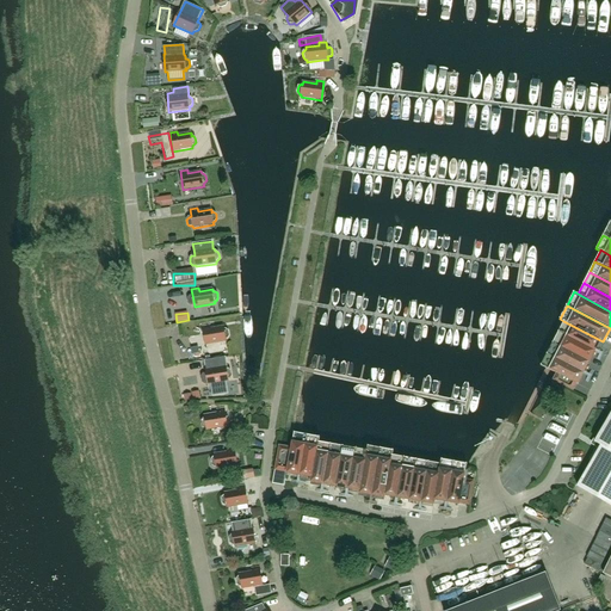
[(596,351),(600,340),(563,321),(559,332),(596,351)]
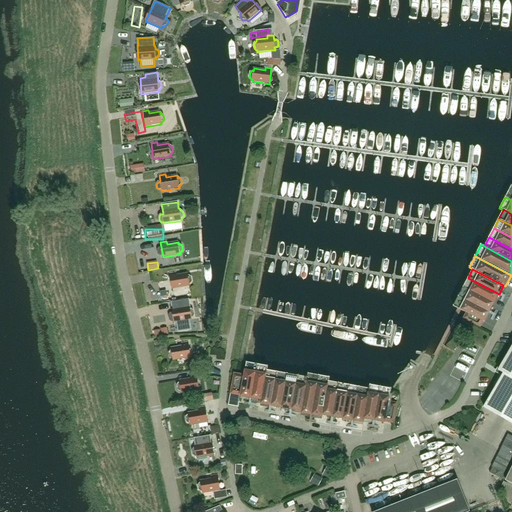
[(170,274),(172,289),(189,286),(189,284),(190,284),(192,281),(191,277),(189,276),(187,276),(187,274),(176,275),(176,273),(170,274)]
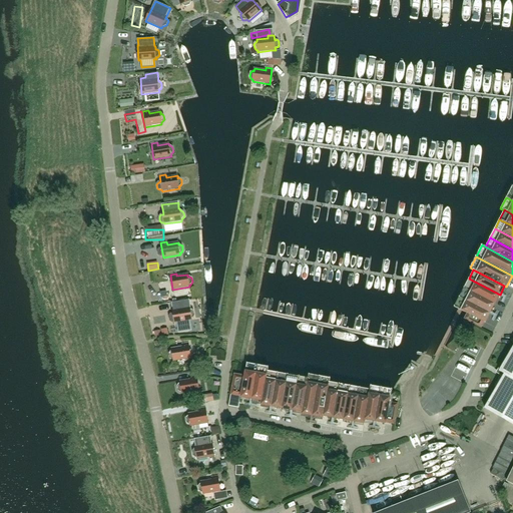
[(500,295),(469,279),(464,288),(495,304),(500,295)]
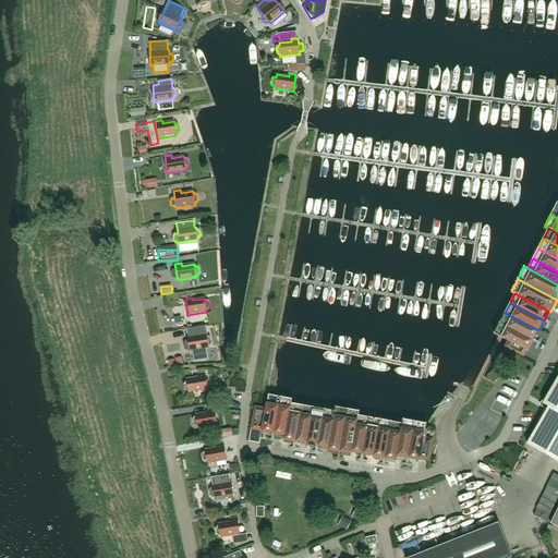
[(538,330),(505,313),(499,324),(533,341),(538,330)]
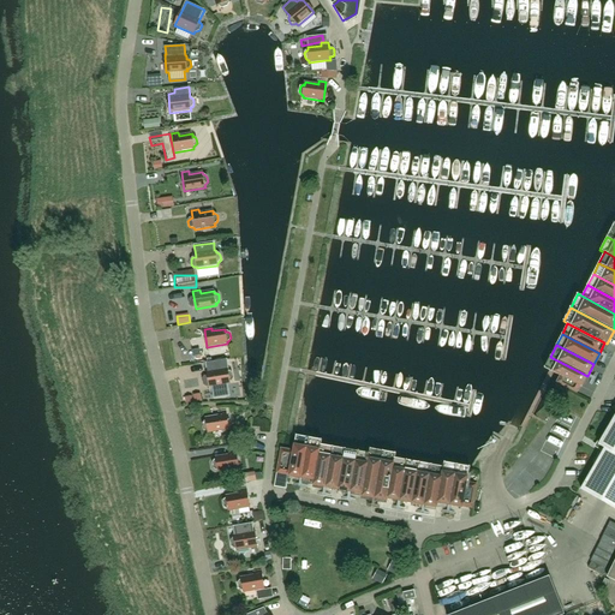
[(556,383),(577,393),(580,387),(581,387),(587,376),(550,357),(544,368),(560,376),(556,383)]
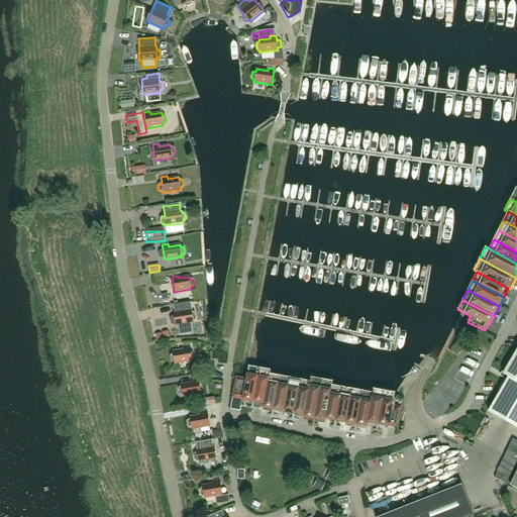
[(174,310),(176,325),(193,322),(193,320),(194,320),(196,318),(195,314),(193,312),(192,312),(191,310),(180,312),(180,309),(174,310)]
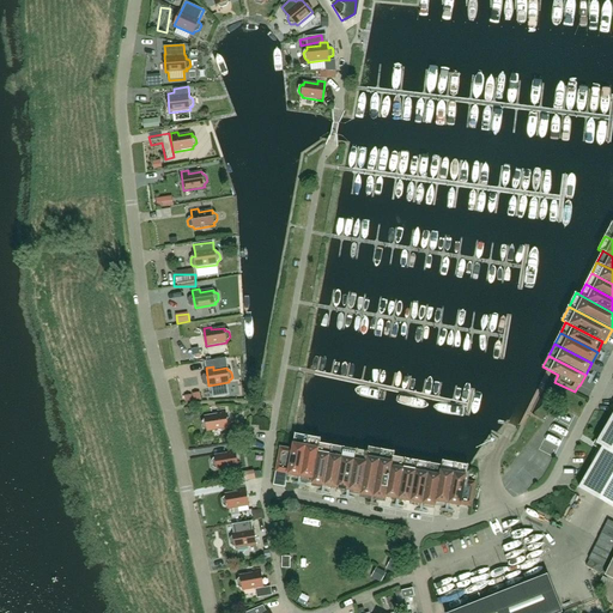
[(208,432),(229,429),(225,410),(218,411),(218,414),(205,417),(206,419),(204,420),(202,423),(204,428),(206,430),(207,429),(208,432)]
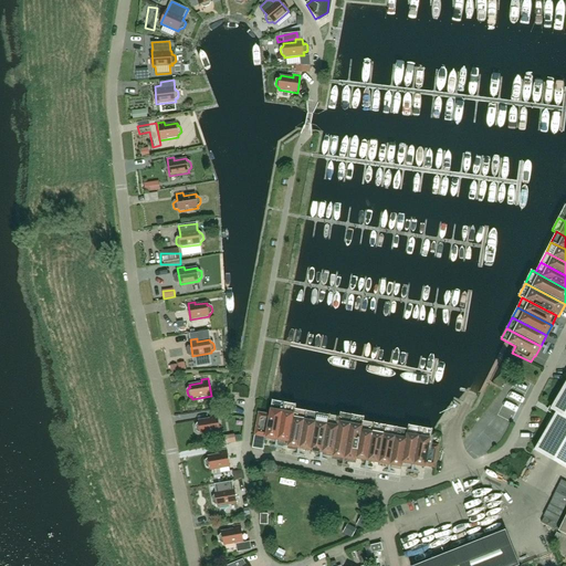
[(535,451),(565,469),(565,383),(551,410),(556,413),(535,451)]
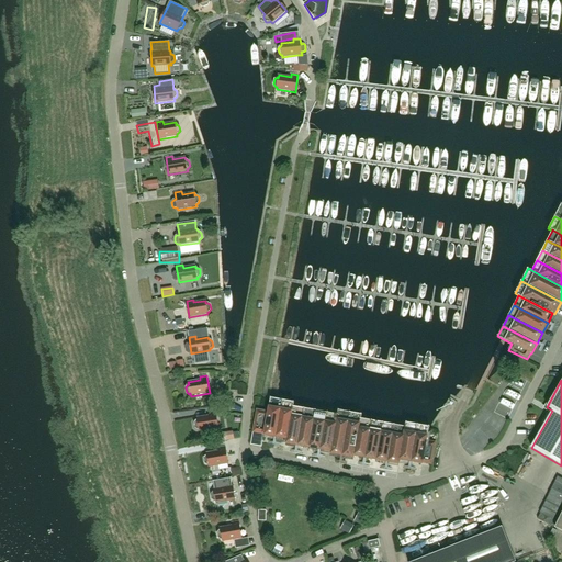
[(257,411),(253,433),(263,435),(263,436),(276,438),(282,400),(270,397),(268,412),(257,411)]
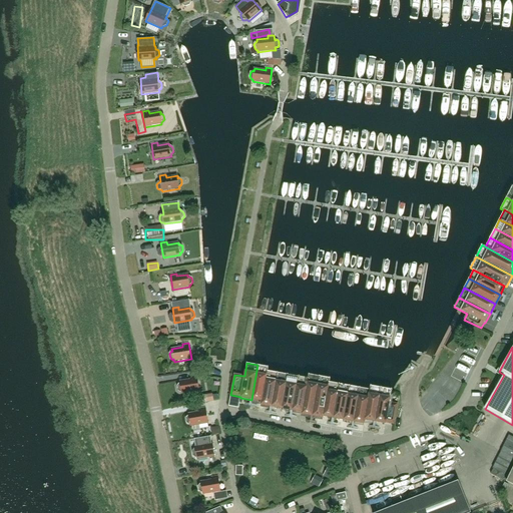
[(251,400),(262,401),(268,371),(269,367),(258,365),(251,400)]
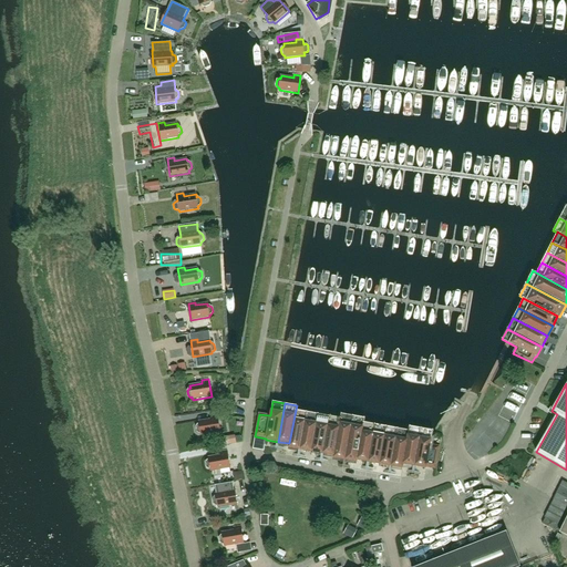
[(289,443),(288,447),(300,450),(307,412),(296,410),(289,443)]
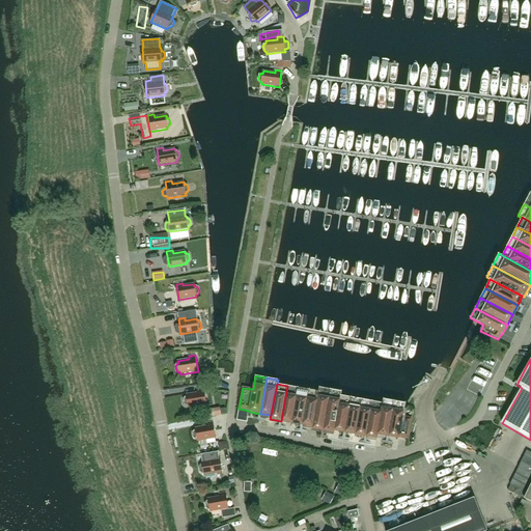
[(287,386),(281,421),(291,423),(298,388),(287,386)]
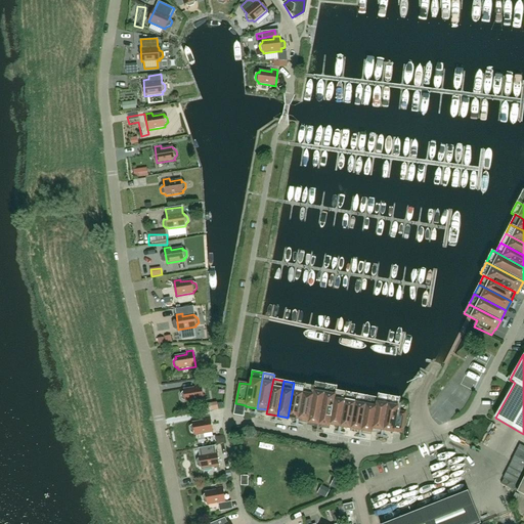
[(294,383),(288,418),(298,420),(305,385),(294,383)]
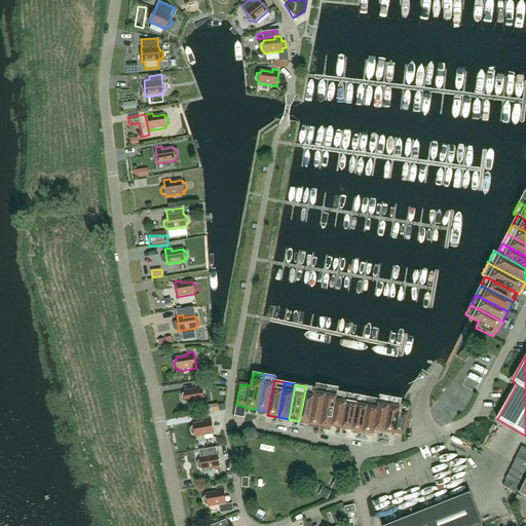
[(309,423),(309,425),(320,427),(328,386),(316,384),(315,388),(316,388),(309,423)]
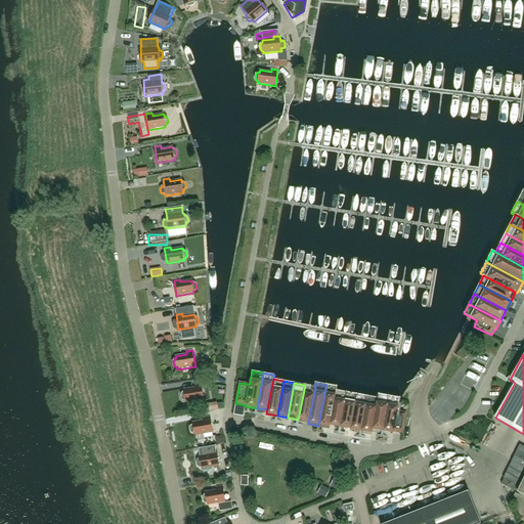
[(186,402),(204,399),(201,384),(194,385),(194,388),(183,390),(184,392),(182,392),(181,394),(182,399),(184,400),(185,400),(186,402)]
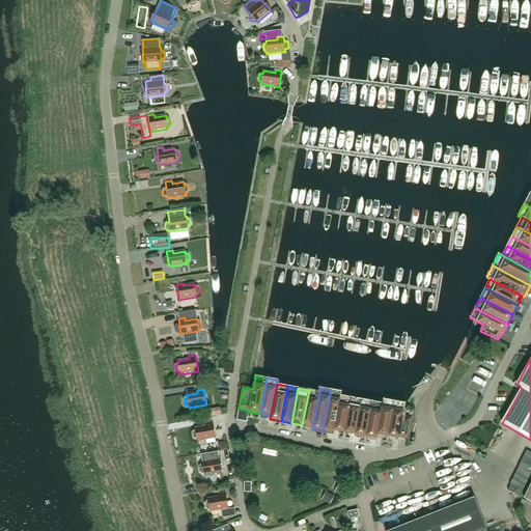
[(302,425),(312,427),(319,392),(318,392),(309,390),(302,425)]
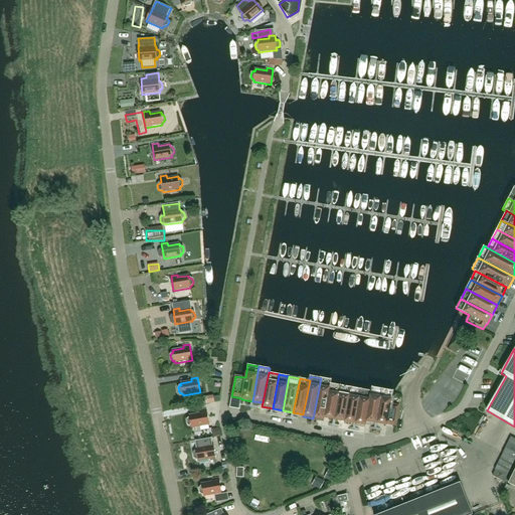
[(321,378),(313,418),(324,420),(325,418),(324,418),(324,416),(330,383),(331,383),(332,380),(321,378)]
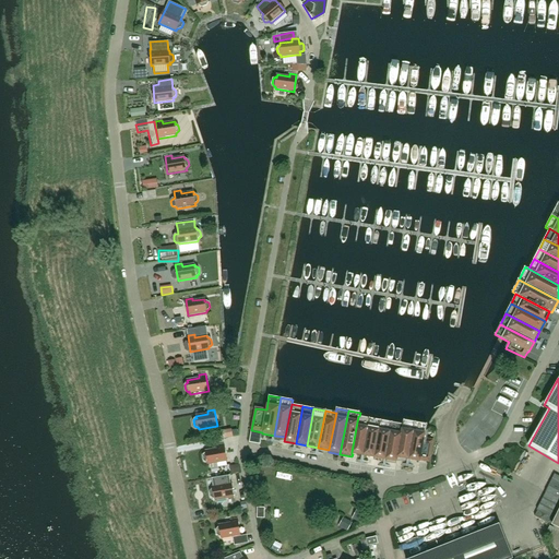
[(352,454),(353,454),(363,456),(370,418),(359,416),(358,416),(352,452),(352,454)]
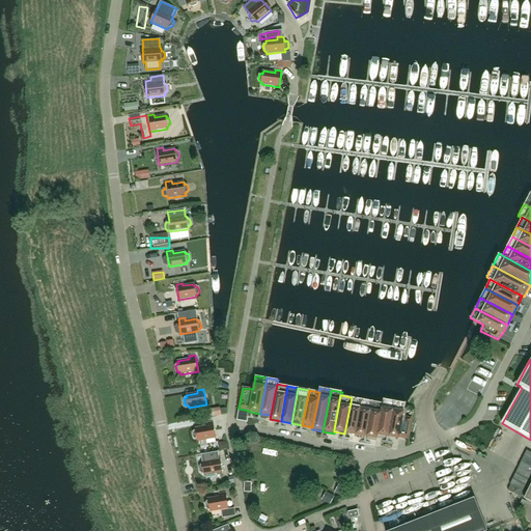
[(470,409),(473,406),(463,396),(459,400),(470,409)]
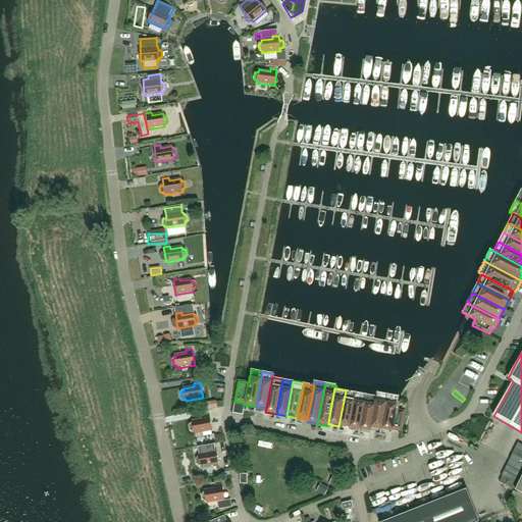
[(346,390),(338,426),(350,427),(356,393),(346,390)]
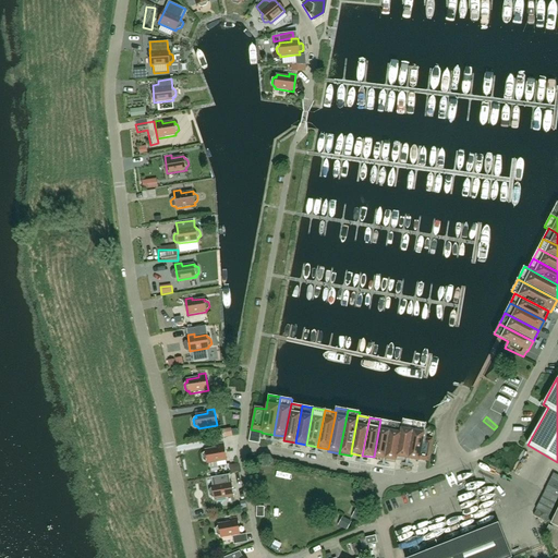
[(380,420),(374,457),(385,459),(391,422),(380,420)]
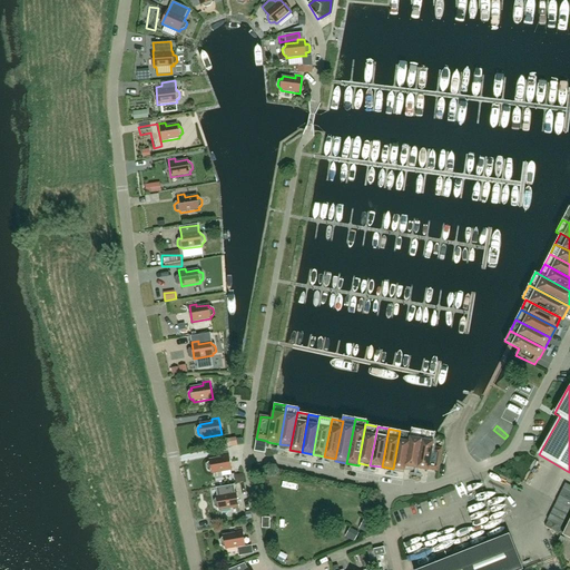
[(405,467),(416,469),(423,431),(412,429),(411,433),(405,467)]
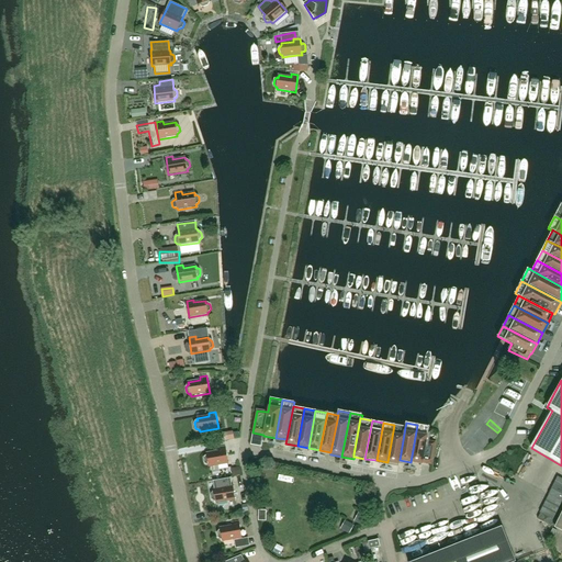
[(400,460),(405,427),(394,425),(388,462),(400,464),(400,460)]
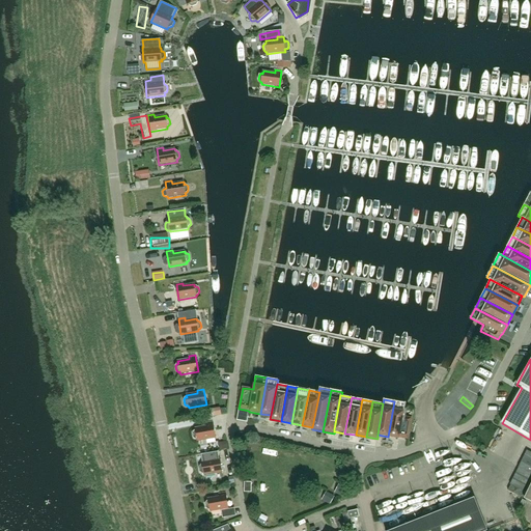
[(408,440),(412,418),(403,417),(406,403),(394,401),(388,437),(399,439),(399,438),(408,440)]
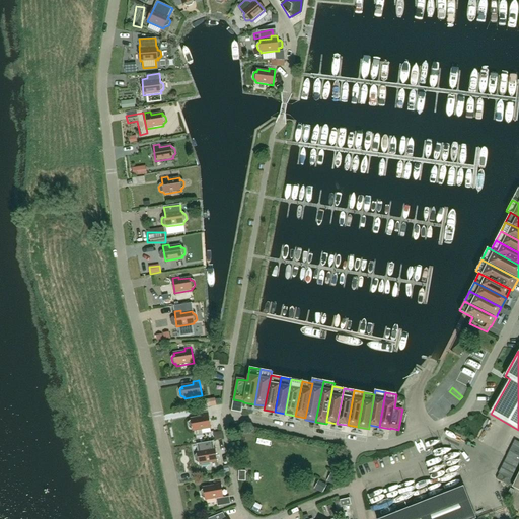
[(201,402),(202,411),(216,408),(214,400),(201,402)]
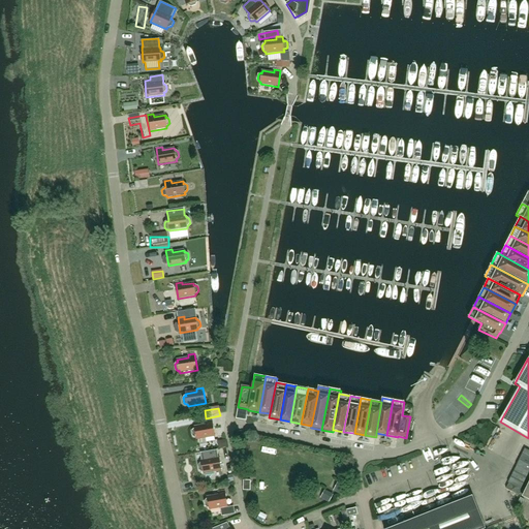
[(197,439),(215,437),(212,421),(206,422),(206,425),(194,427),(195,429),(193,429),(192,431),(193,436),(195,437),(196,437),(197,439)]
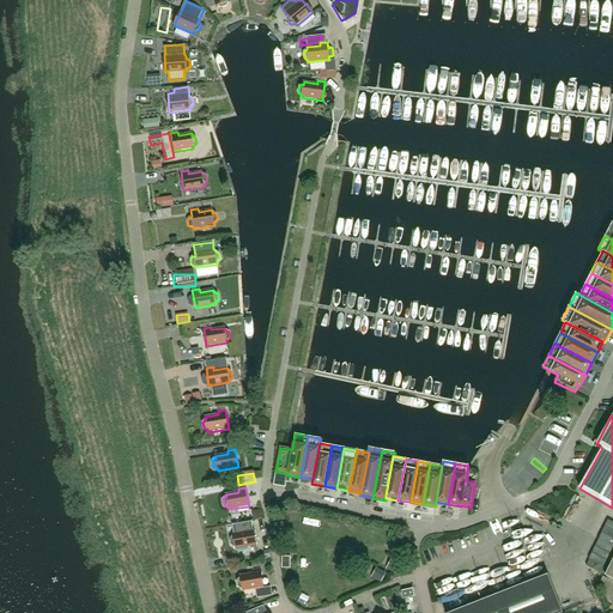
[(612,522),(608,520),(599,540),(589,559),(589,560),(587,566),(601,574),(605,568),(604,568),(612,547),(612,522)]
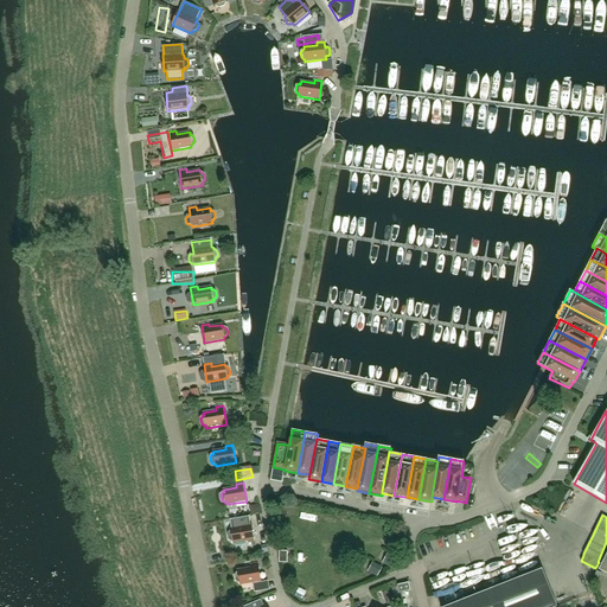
[(234,543),(254,540),(250,522),(243,523),(244,526),(231,529),(231,531),(230,531),(228,534),(229,540),(231,541),(232,541),(234,543)]
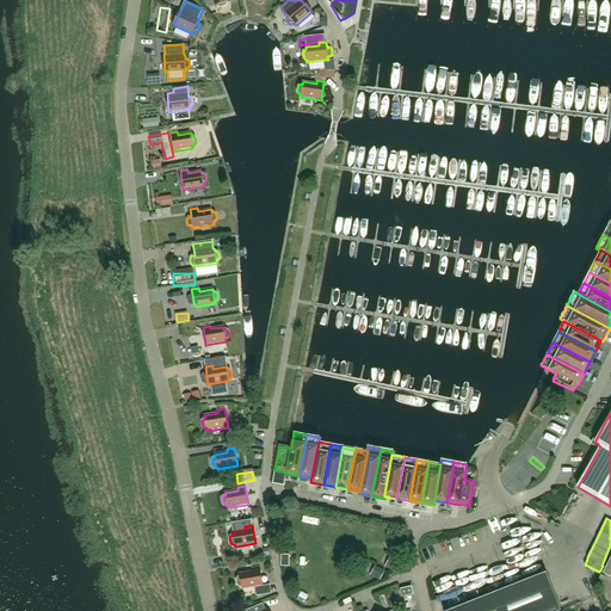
[(390,557),(386,567),(395,572),(400,562),(390,557)]
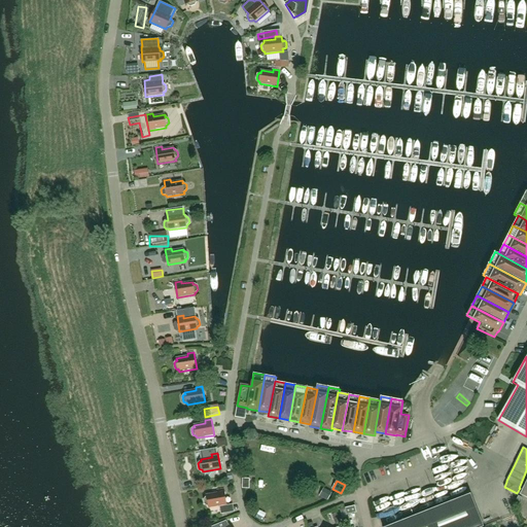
[(320,496),(328,501),(332,493),(324,488),(320,496)]
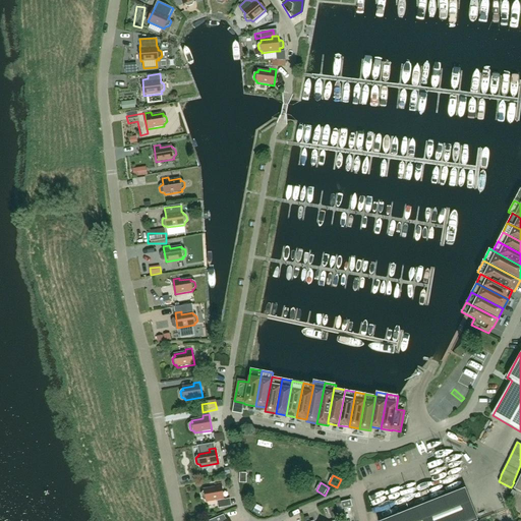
[(206,500),(207,502),(224,499),(221,483),(215,484),(216,487),(205,489),(205,491),(204,491),(201,495),(203,499),(205,500),(206,500)]
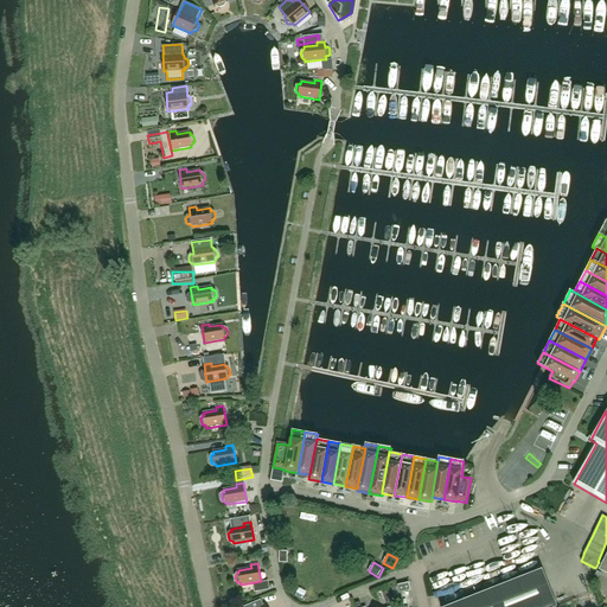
[(555,606),(557,606),(543,569),(445,606),(555,606)]
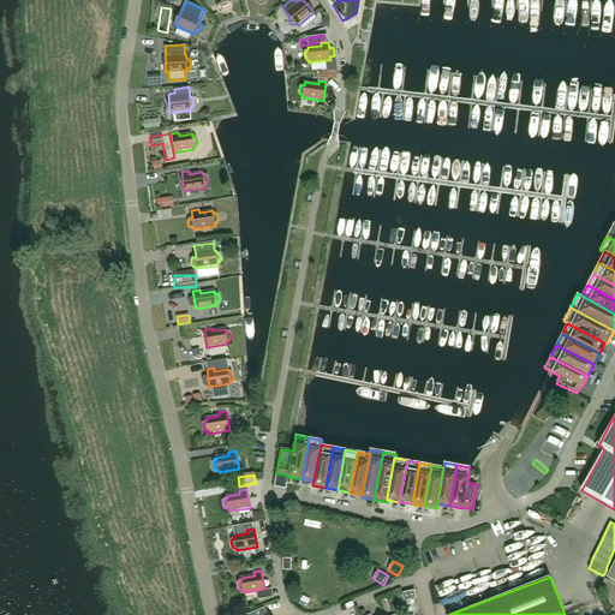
[(402,593),(405,601),(416,598),(415,591),(402,593)]
